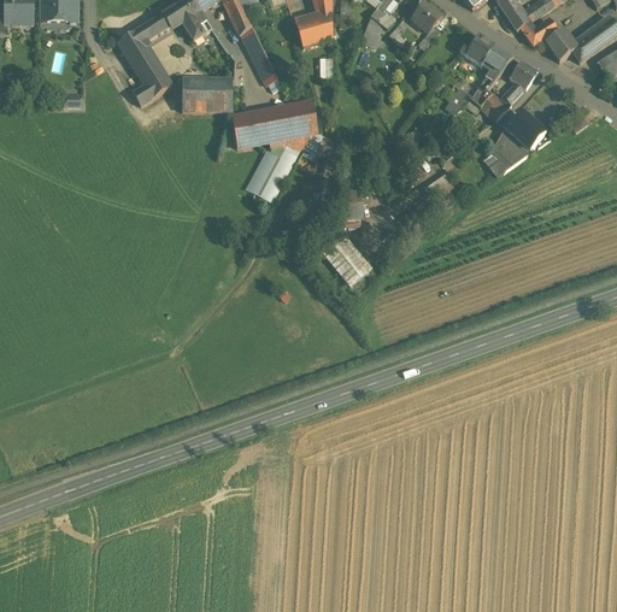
[(6,0),(6,3),(4,3),(4,12),(4,21),(9,21),(21,21),(21,17),(29,17),(29,7),(33,7),(33,0),(6,0)]
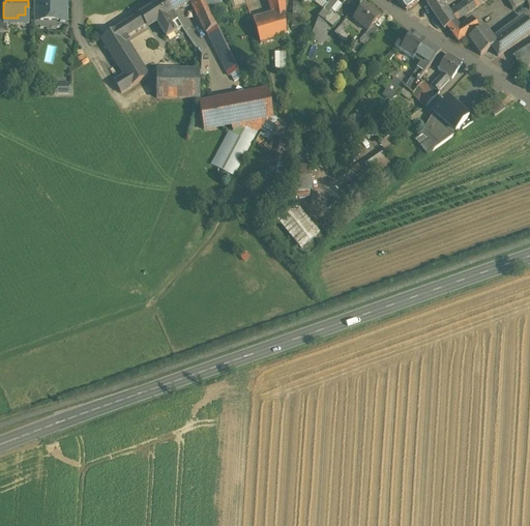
[(40,0),(40,10),(40,16),(59,16),(59,10),(59,0),(40,0)]
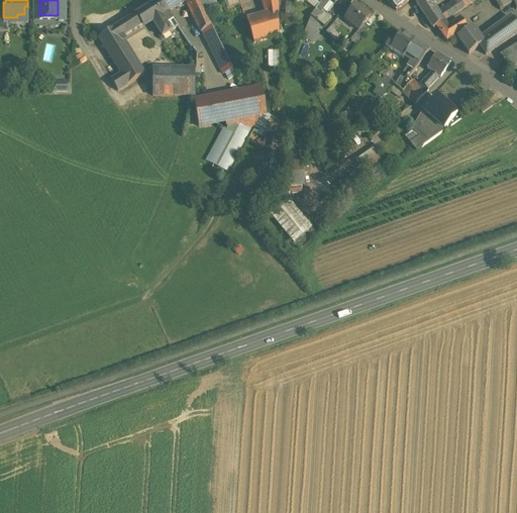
[(153,0),(135,11),(141,20),(150,15),(162,33),(172,27),(168,20),(173,16),(169,9),(163,0),(153,0)]
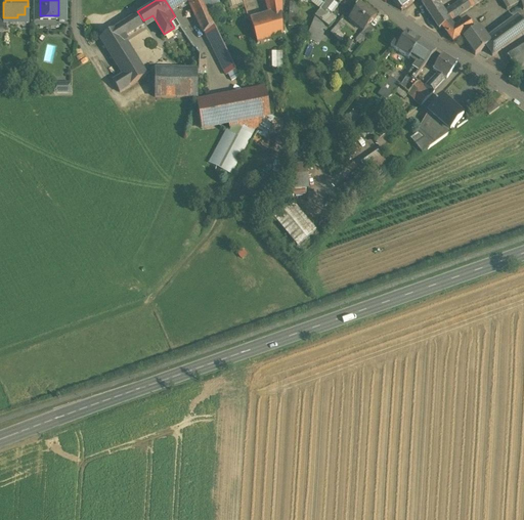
[(165,0),(171,9),(187,0),(189,0),(197,14),(206,9),(202,0),(165,0)]
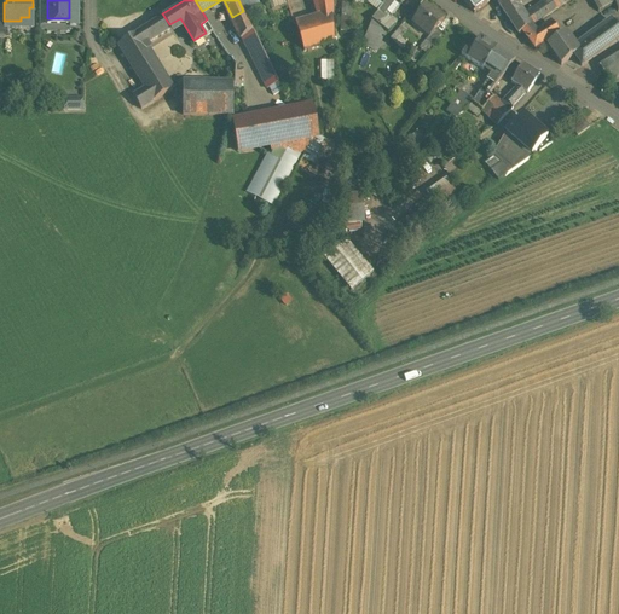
[(333,4),(333,0),(317,0),(322,16),(333,12),(333,4)]
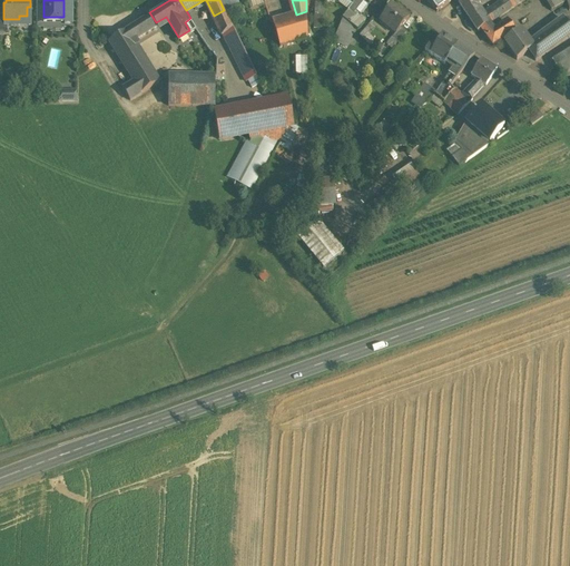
[(313,21),(321,22),(323,0),(315,0),(313,21)]
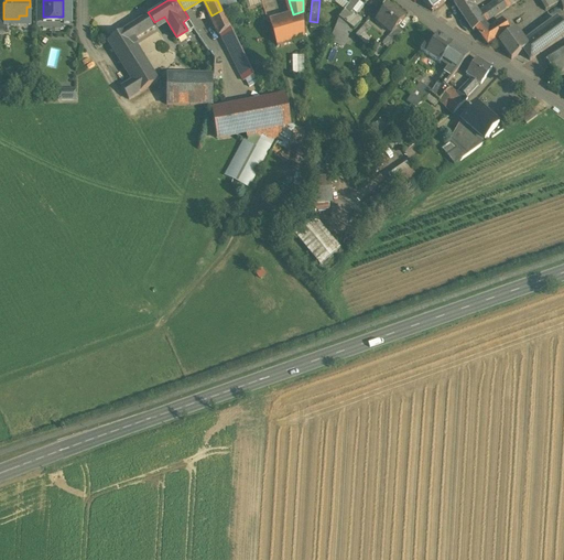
[(350,0),(345,7),(359,18),(361,14),(356,10),(365,0),(350,0)]
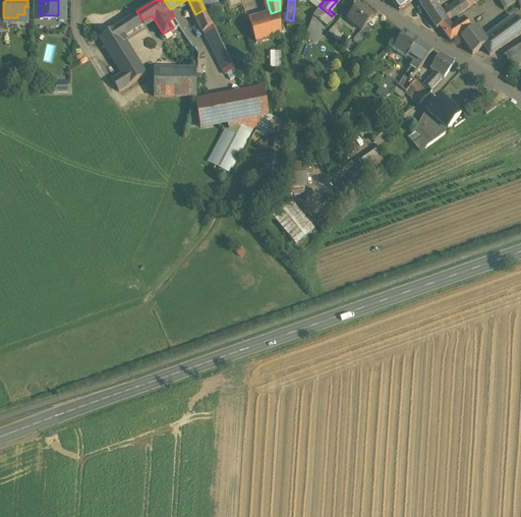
[(420,0),(425,8),(436,1),(438,0),(420,0)]
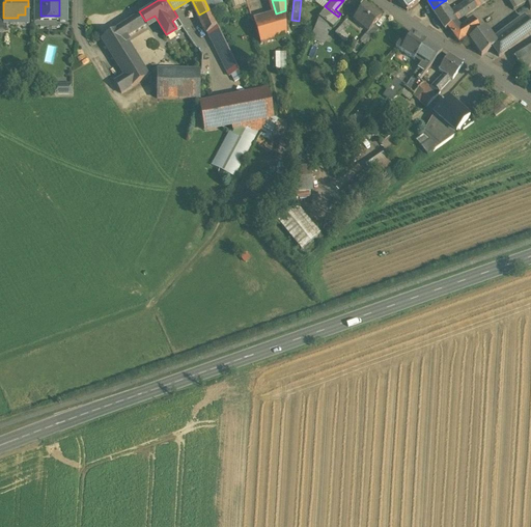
[(464,0),(449,10),(455,19),(483,0),(464,0)]
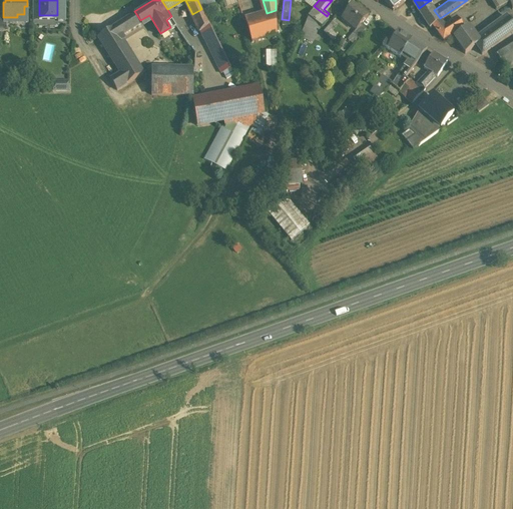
[(361,8),(353,1),(342,14),(356,26),(357,27),(362,20),(369,12),(362,6),(361,8)]
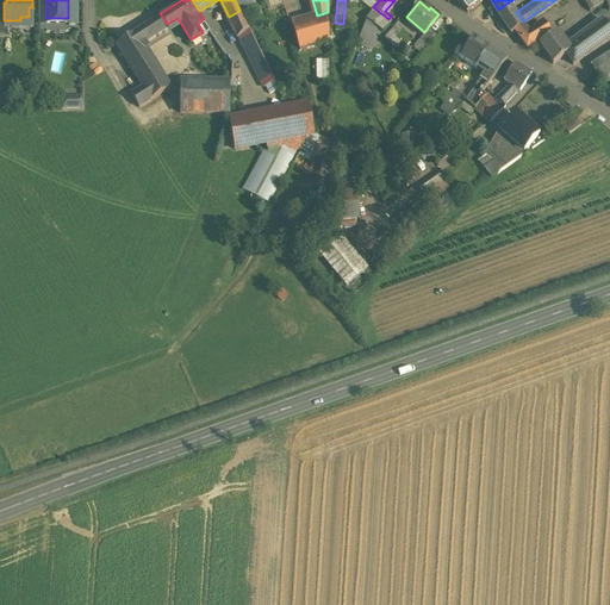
[(516,12),(510,1),(498,10),(511,30),(515,27),(522,23),(523,22),(516,12)]
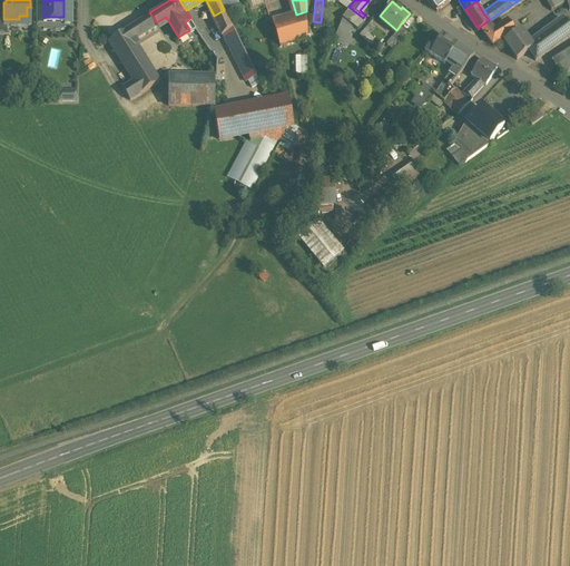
[(363,18),(349,7),(343,15),(350,20),(354,25),(357,27),(364,19),(363,18)]
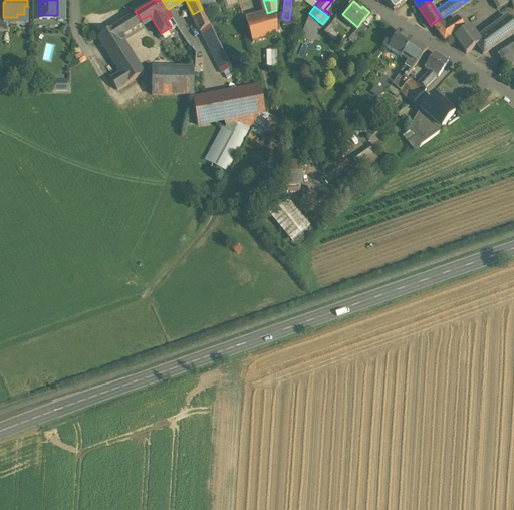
[(202,9),(193,14),(201,29),(209,23),(209,22),(202,9)]
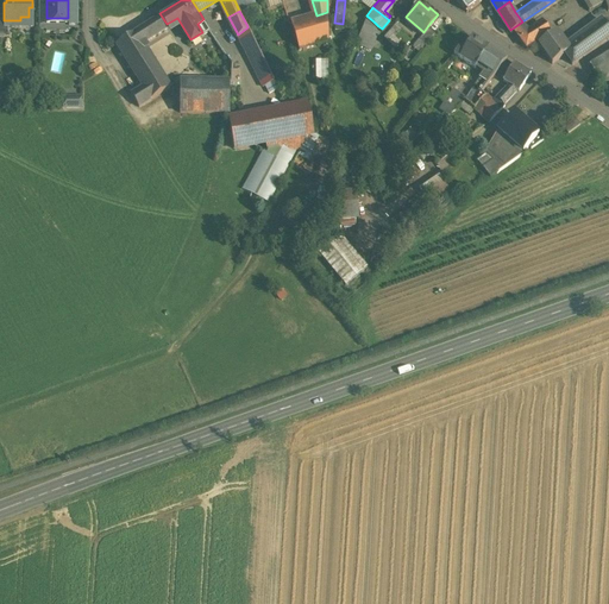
[(316,16),(292,21),(299,48),(300,46),(311,44),(328,38),(327,12),(316,16)]
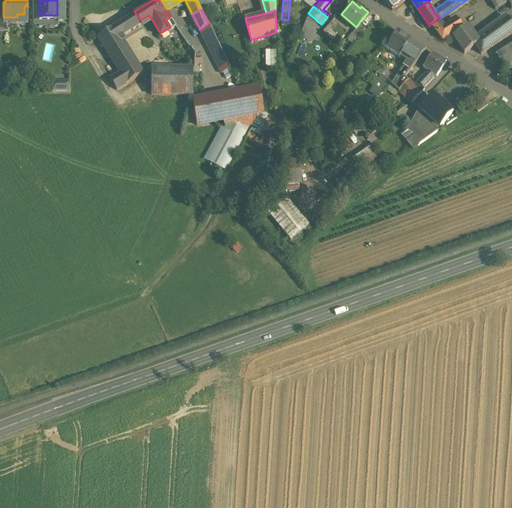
[(142,71),(121,38),(124,35),(123,33),(141,22),(140,20),(134,11),(97,35),(120,70),(110,77),(116,87),(142,71)]
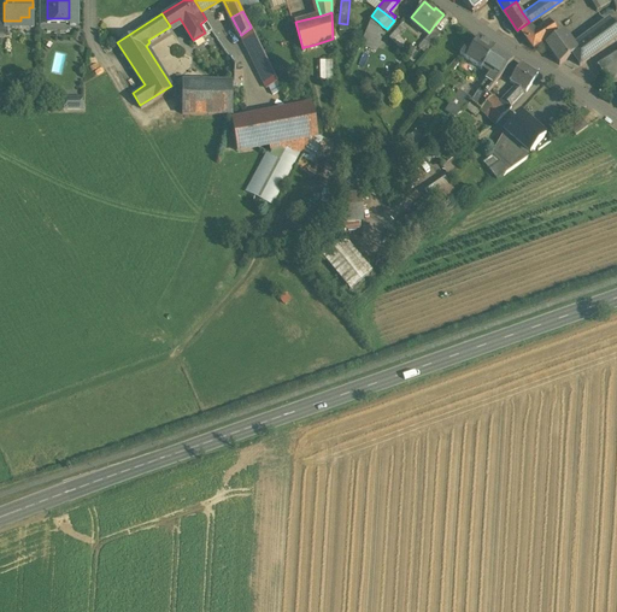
[(378,22),(371,16),(366,28),(375,31),(378,22)]
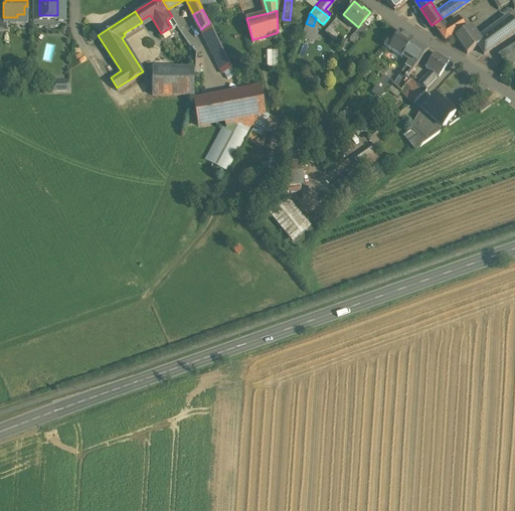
[(514,20),(511,14),(490,30),(489,34),(481,40),(478,42),(484,51),(514,28),(514,20)]
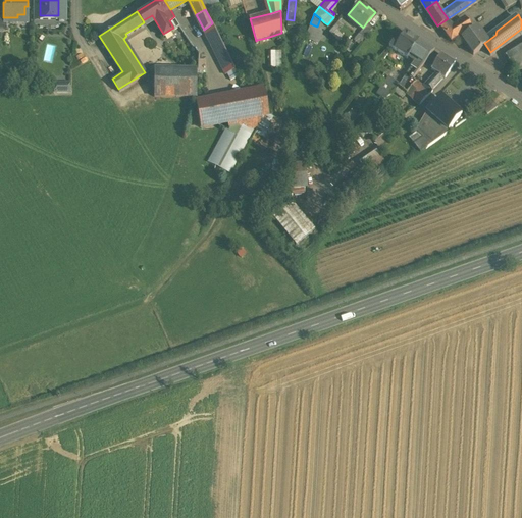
[(174,16),(169,20),(173,28),(179,23),(174,16)]
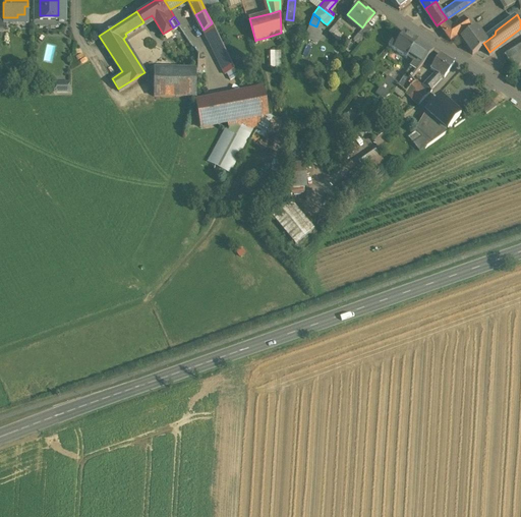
[(338,17),(329,27),(333,32),(342,21),(338,17)]
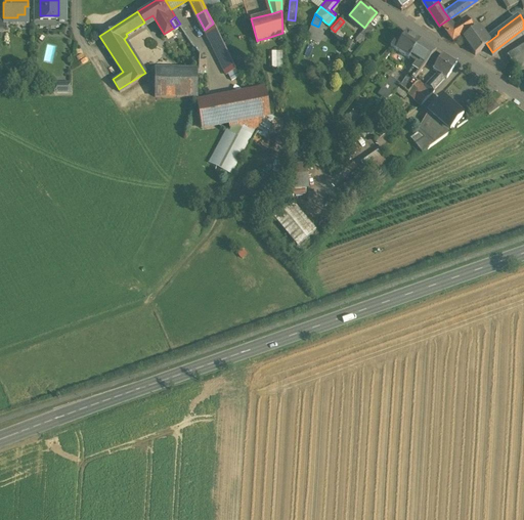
[(453,26),(446,30),(452,38),(461,32),(473,26),(468,17),(453,26)]
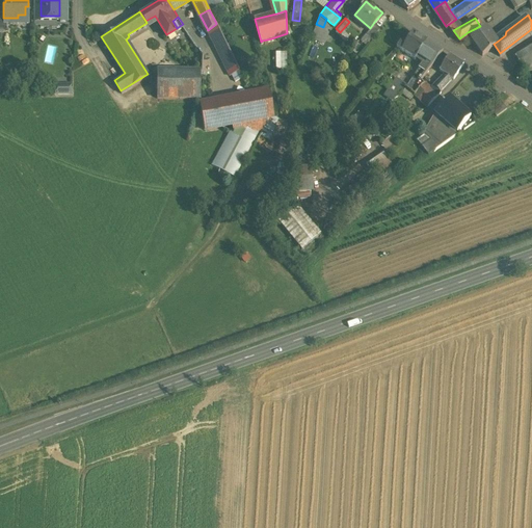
[(330,23),(326,19),(323,27),(326,28),(321,40),(324,41),(330,23)]
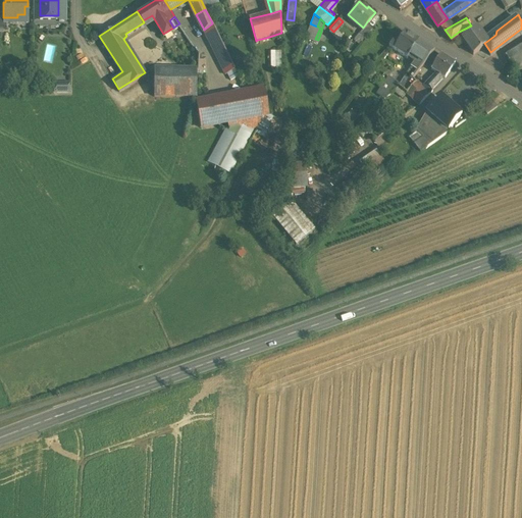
[(447,19),(440,23),(445,30),(452,26),(447,19)]
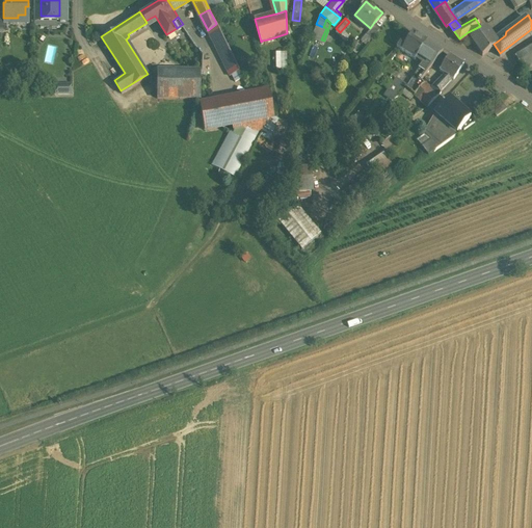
[(375,21),(370,28),(369,27),(366,30),(371,35),(379,26),(375,21)]
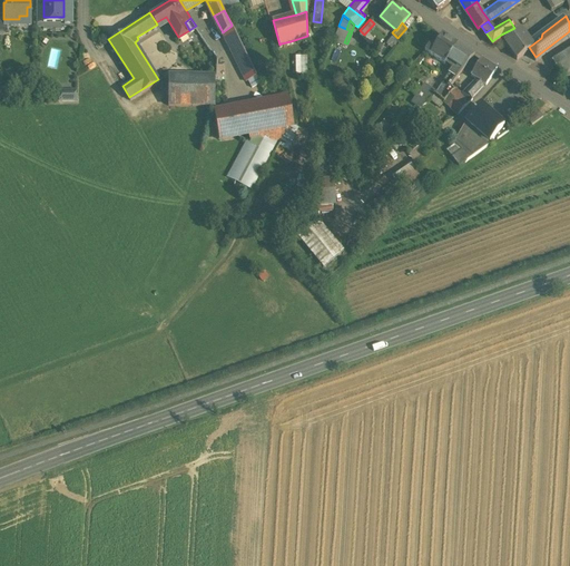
[(232,26),(223,32),(224,35),(225,35),(235,29),(233,25),(232,25),(232,26)]
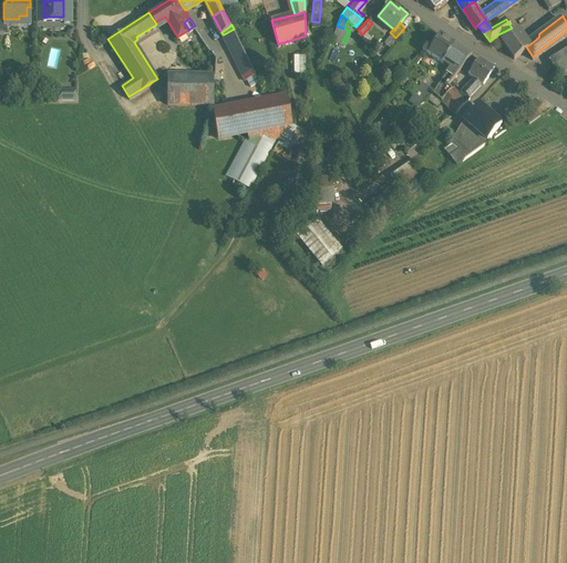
[(344,29),(337,26),(331,38),(342,42),(348,30),(344,29)]
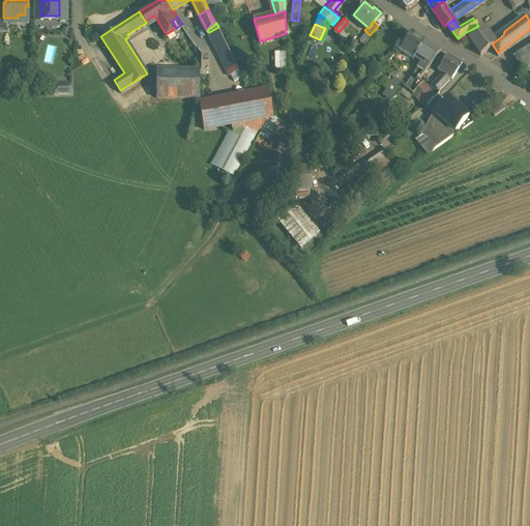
[(495,41),(482,25),(468,35),(480,52),(492,44),(495,41)]
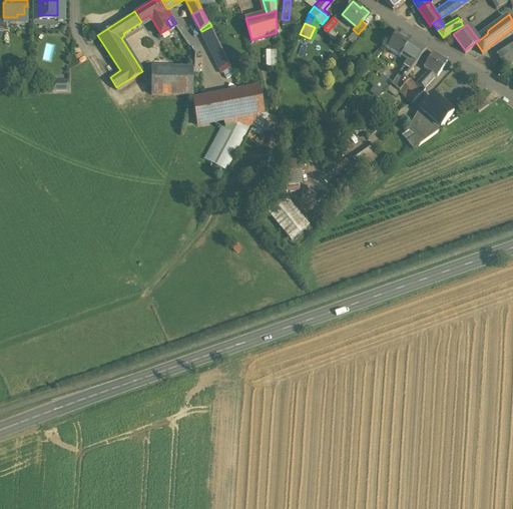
[(211,26),(202,31),(218,63),(227,59),(211,26)]
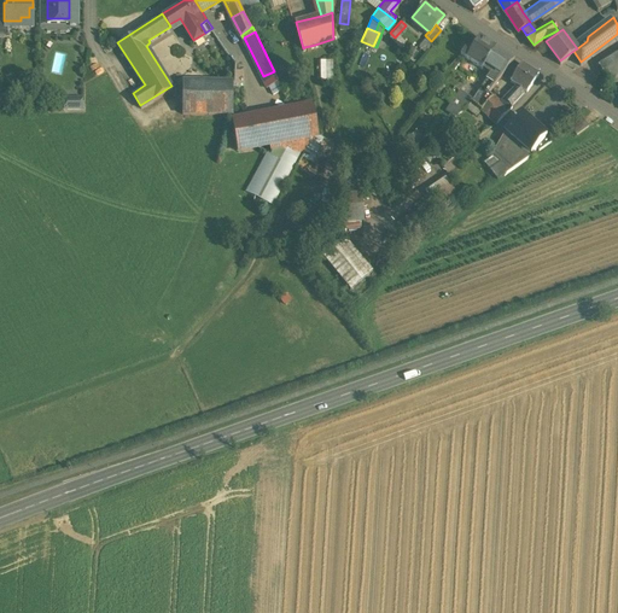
[(466,53),(466,54),(483,65),(485,62),(496,45),(479,34),(472,45),(466,53)]
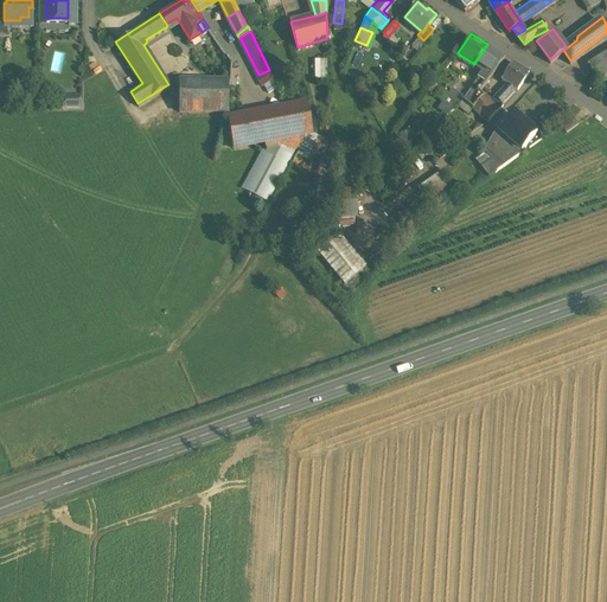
[(417,34),(411,44),(417,49),(423,40),(417,34)]
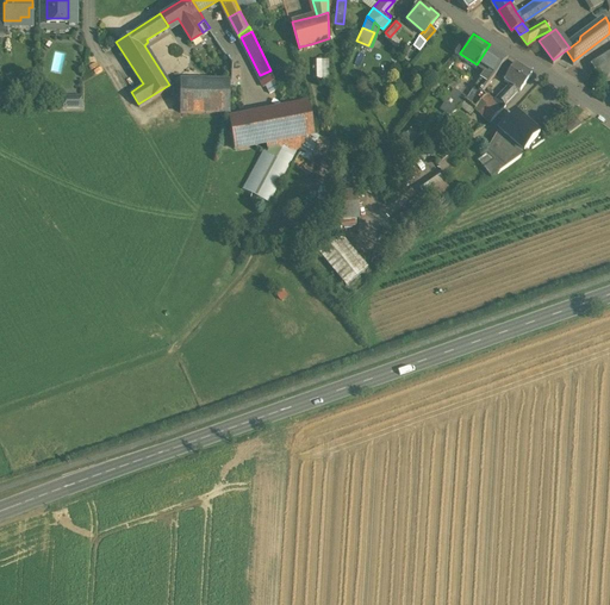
[(462,42),(455,49),(460,52),(466,44),(462,42)]
